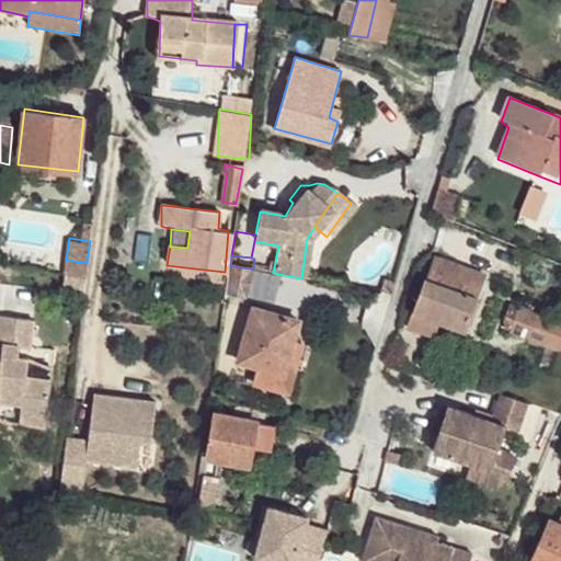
[(482,273),(434,258),(424,281),(413,312),(409,328),(436,339),(441,321),(465,328),(482,273)]
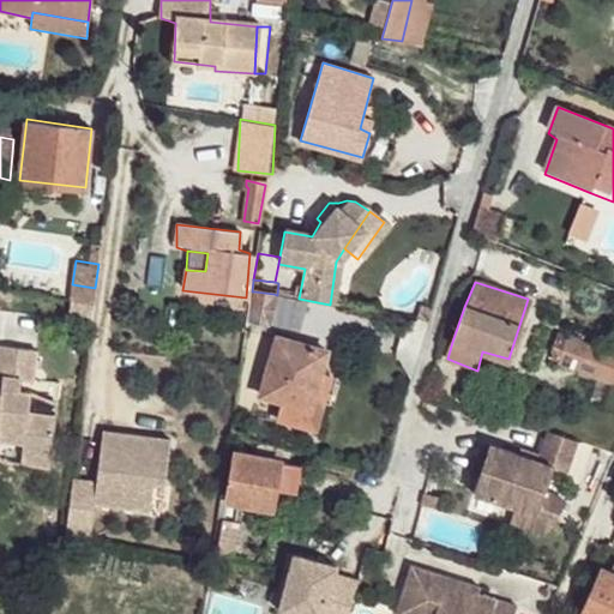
[(95,288),(72,284),(71,299),(94,304),(95,288)]
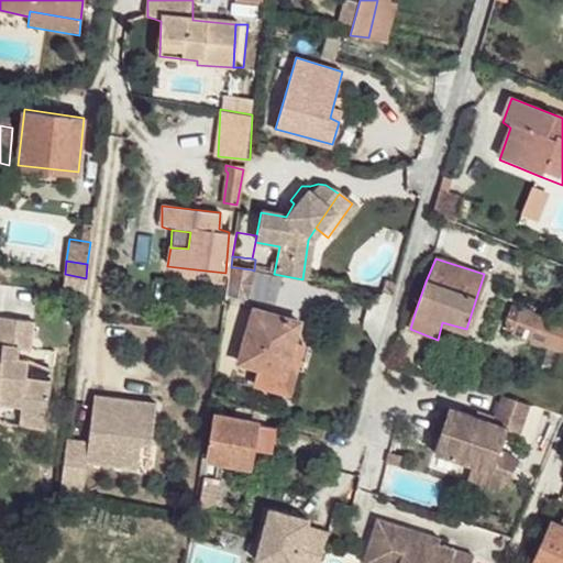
[(225,273),(167,266),(168,280),(228,287),(230,272),(225,273)]
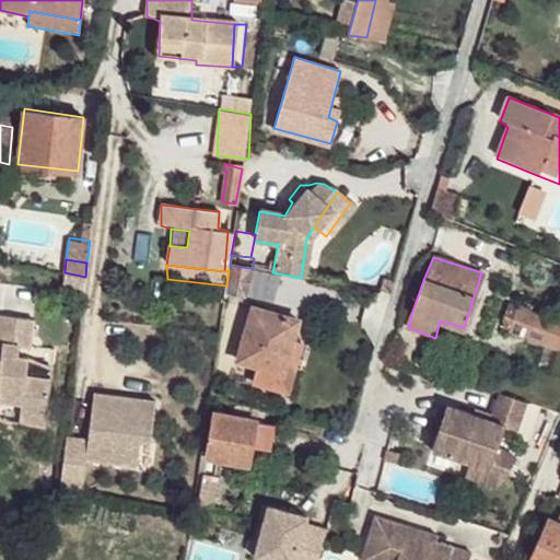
[(249,268),(232,266),(228,293),(244,296),(249,268)]
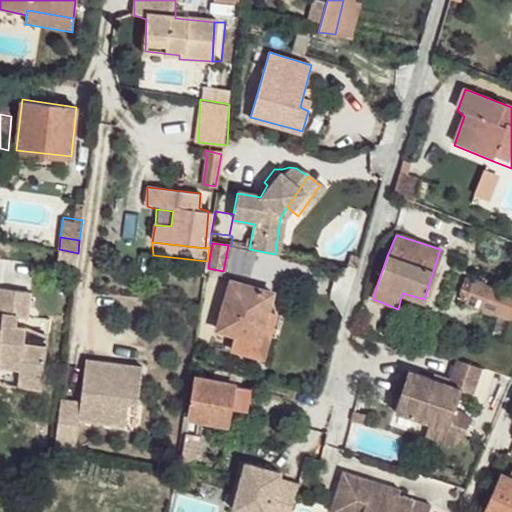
[(271,294),(231,282),(218,327),(235,333),(258,340),(271,294)]
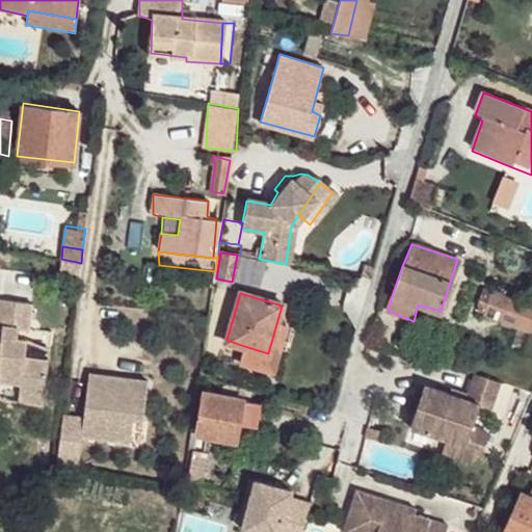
[(531,309),(490,294),(485,313),(531,330),(531,309)]
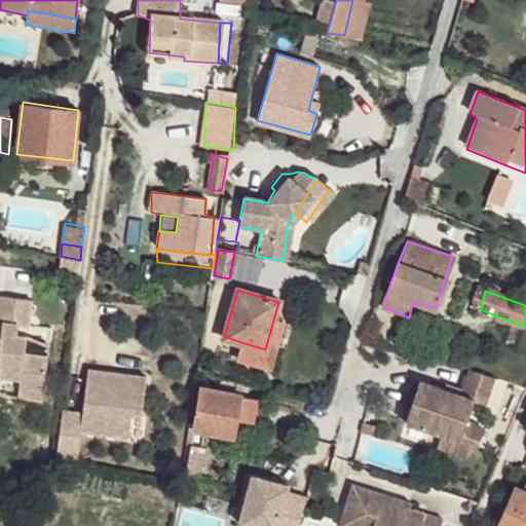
[(31,298),(0,295),(0,375),(22,377),(22,385),(46,387),(49,353),(26,351),(28,335),(17,334),(19,324),(29,325),(31,298)]
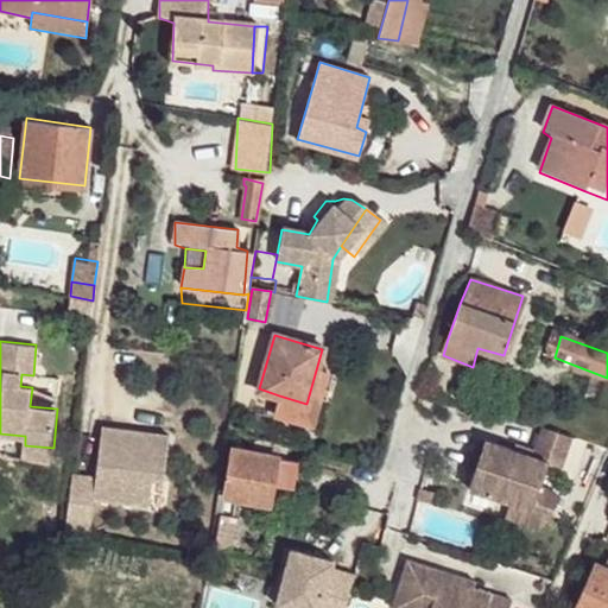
[(334,374),(317,369),(306,404),(279,396),(274,413),(312,424),(320,399),(325,401),(334,374)]
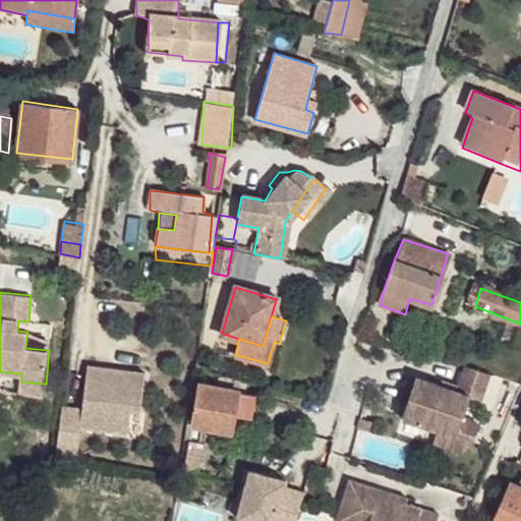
[(79,407),(61,404),(55,452),(75,456),(78,424),(126,430),(128,408),(138,409),(143,370),(85,363),(79,407)]
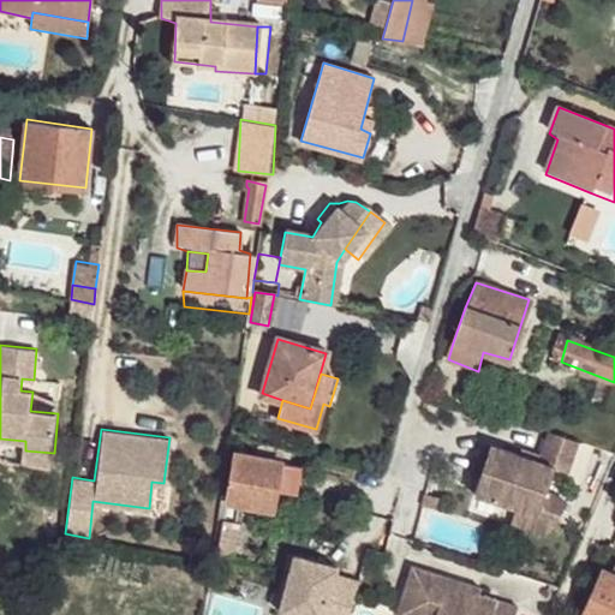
[(577,440),(547,431),(538,460),(489,446),(473,495),(515,508),(537,514),(553,525),(567,502),(545,489),(553,467),(566,471),(577,440)]
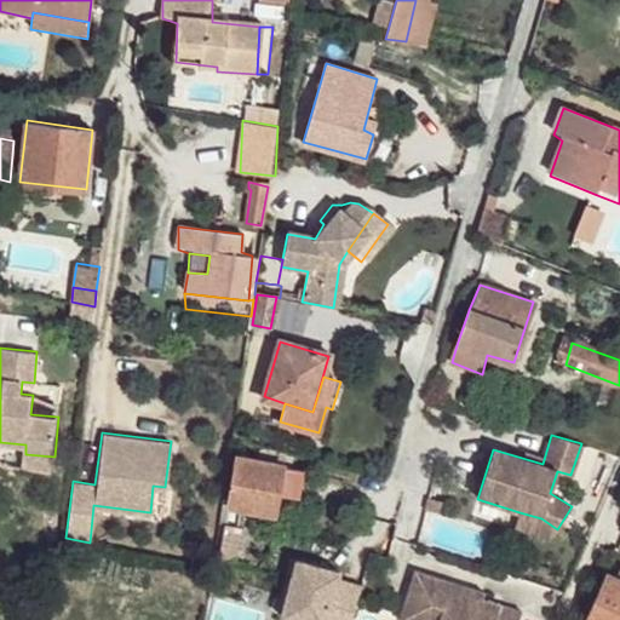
[(297,468),(237,457),(230,501),(274,511),(277,492),(291,494),(297,468)]
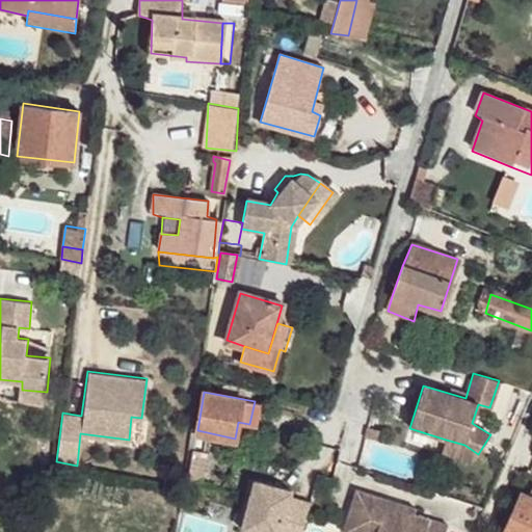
[(204,437),(196,435),(194,448),(202,449),(204,437)]
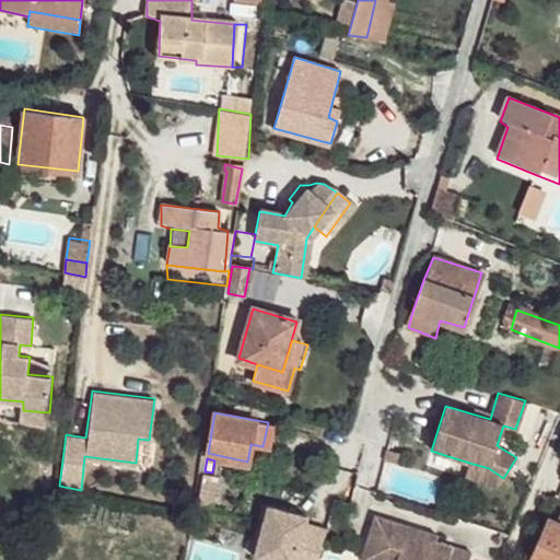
[(489,468),(469,463),(465,476),(498,487),(503,478),(489,468)]
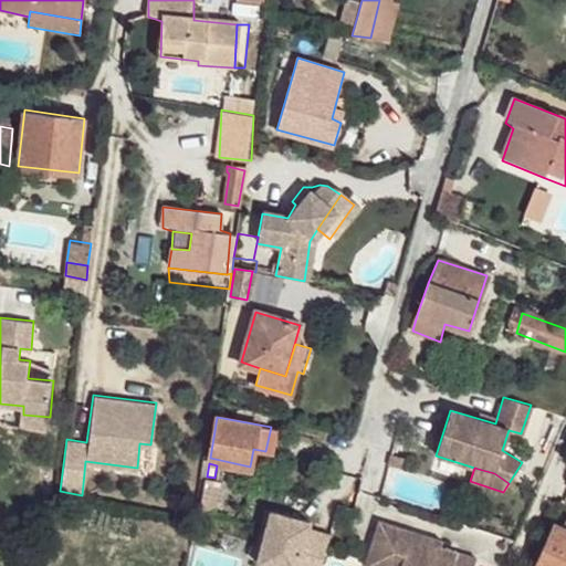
[(215,478),(205,477),(201,507),(212,510),(215,478)]
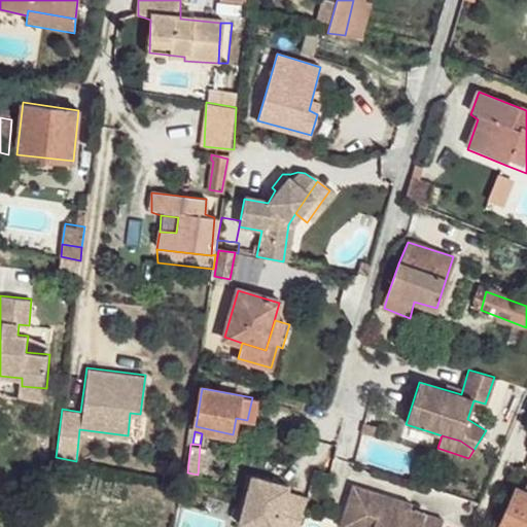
[(260,526),(299,526),(308,497),(288,491),(290,484),(254,472),(239,520),(260,526)]
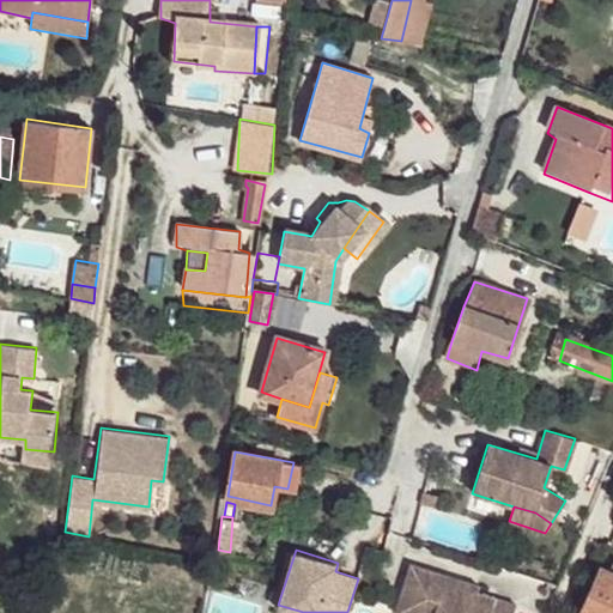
[(478,586),(408,564),(393,612),(396,612),(511,612),(514,605),(475,593),(478,586)]
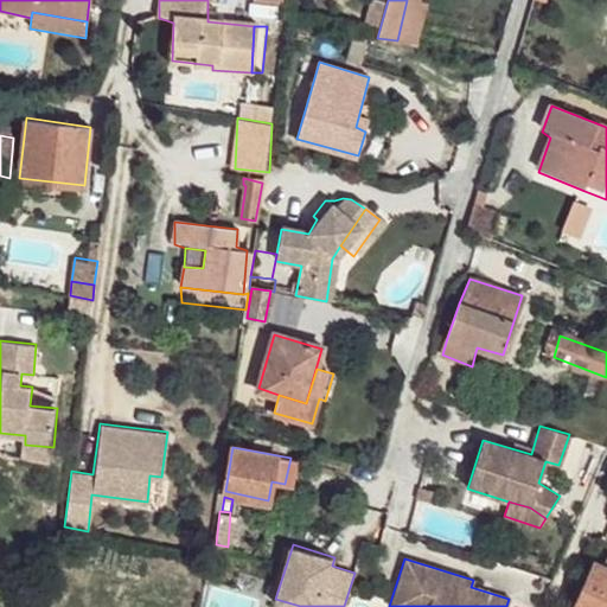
[(606,606),(606,567),(593,562),(574,606),(606,606)]
